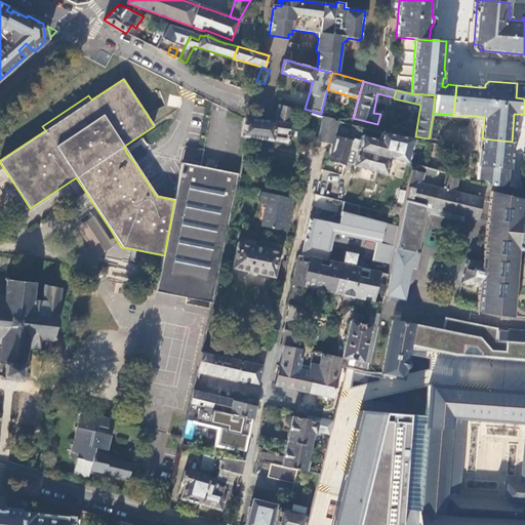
[(241,136),(246,137),(286,143),(292,110),(279,106),(276,122),(244,118),(244,121),(243,126),(241,136)]
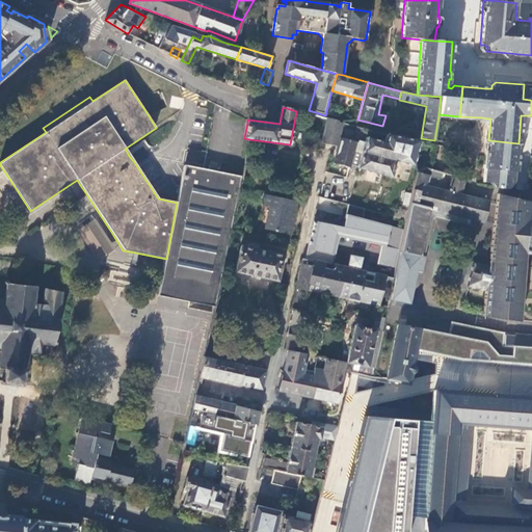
[(327,107),(325,115),(338,118),(341,110),(327,107)]
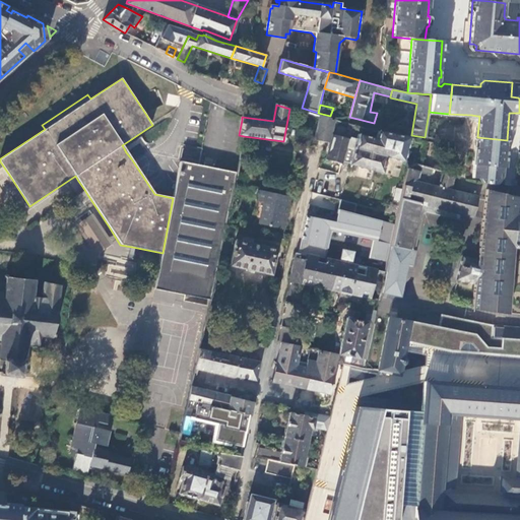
[(308,126),(311,114),(301,111),(298,123),(308,126)]
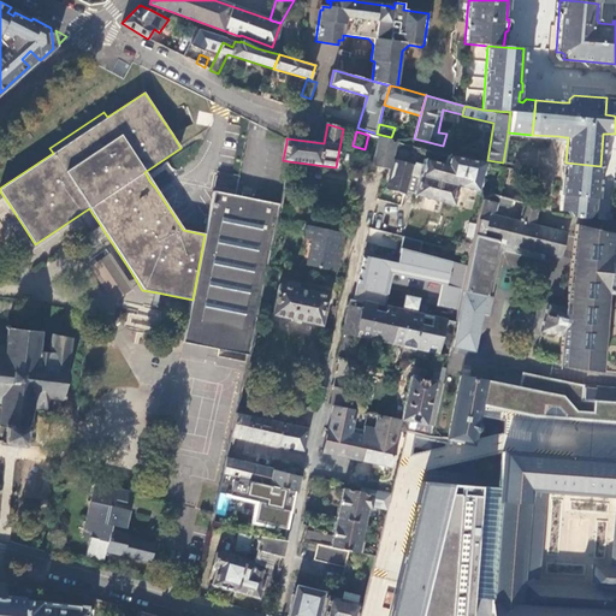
[(380,137),(373,166),(389,169),(390,169),(396,142),(380,137)]
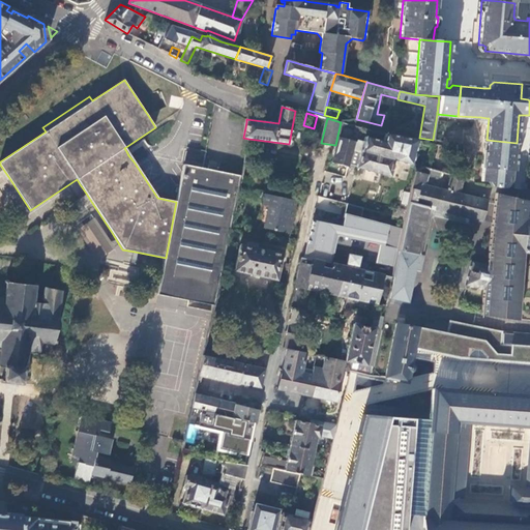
[(416,141),(385,134),(382,142),(364,137),(362,142),(358,141),(355,151),(352,150),(354,142),(340,138),(332,163),(347,167),(348,164),(356,166),(356,168),(389,176),(393,160),(410,165),(416,141)]
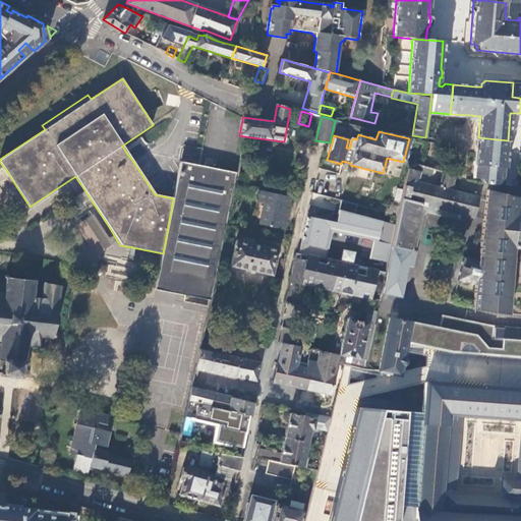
[(504,182),(508,140),(478,137),(477,150),(475,178),(486,179),(486,182),(498,183),(498,184),(502,185),(504,184),(504,182)]
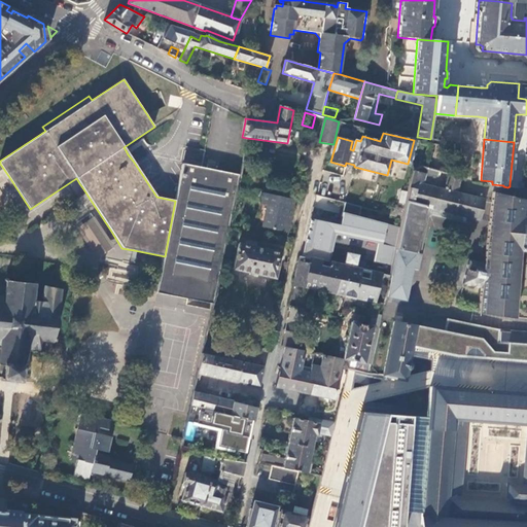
[(175,201),(165,256),(159,292),(212,305),(240,174),(222,171),(216,170),(207,168),(202,167),(182,164),(175,201)]
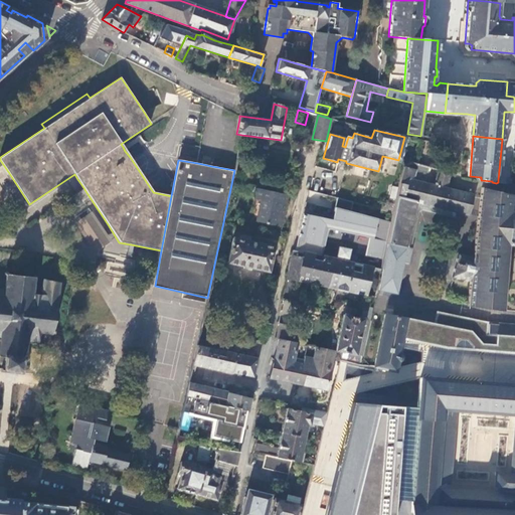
[(414,203),(468,216),(473,195),(447,188),(451,173),(438,170),(434,186),(412,180),(416,164),(410,162),(402,168),(400,176),(398,185),(397,188),(395,200),(385,244),(386,244),(380,270),(378,278),(376,291),(396,295),(402,263),(409,264),(412,248),(405,247),(414,203)]
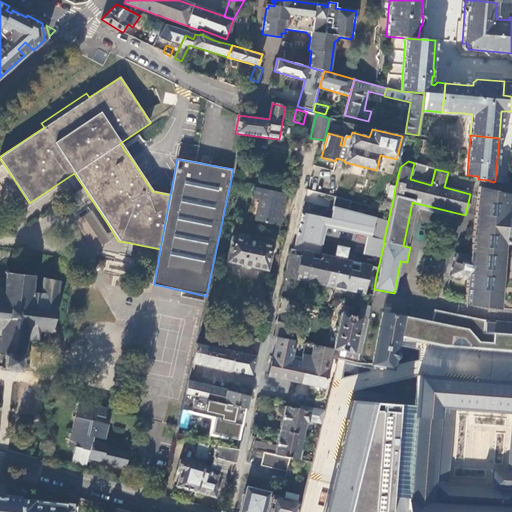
[(487,307),(499,308),(503,268),(505,243),(509,209),(511,194),(479,186),(476,211),(470,257),(467,280),(464,305),(482,307),(483,305),(487,305),(487,307)]
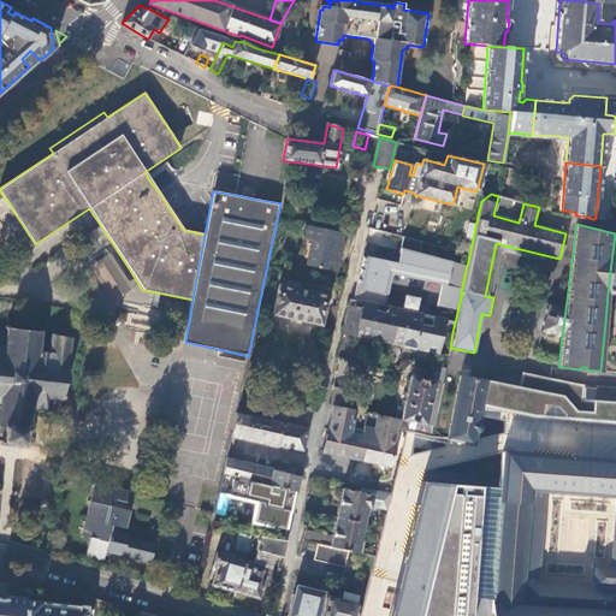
[(344,234),(309,225),(306,237),(315,240),(309,265),(336,271),(344,234)]
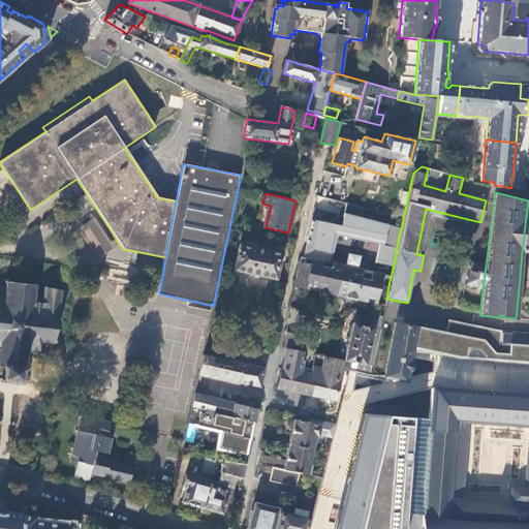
[(300,258),(331,266),(338,237),(384,247),(389,226),(345,216),(343,226),(309,219),(300,258)]
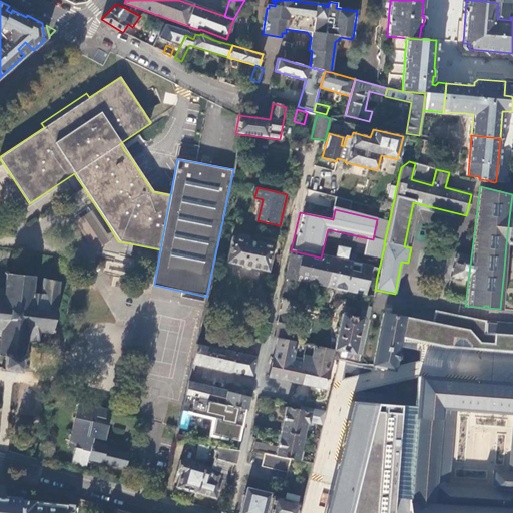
[(110,241),(90,211),(74,222),(93,252),(110,241)]
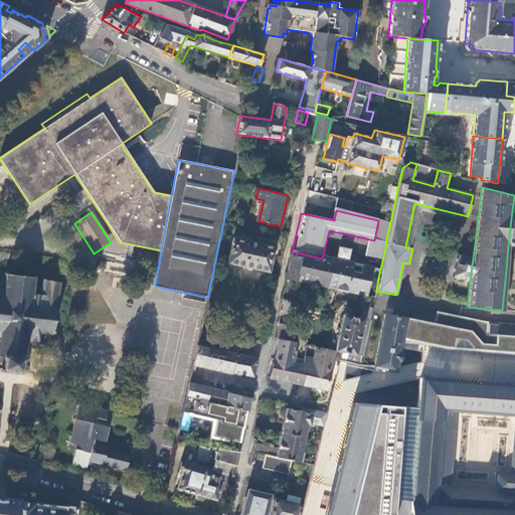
[(228,263),(269,272),(274,247),(250,242),(251,237),(241,235),(240,240),(233,238),(228,263)]
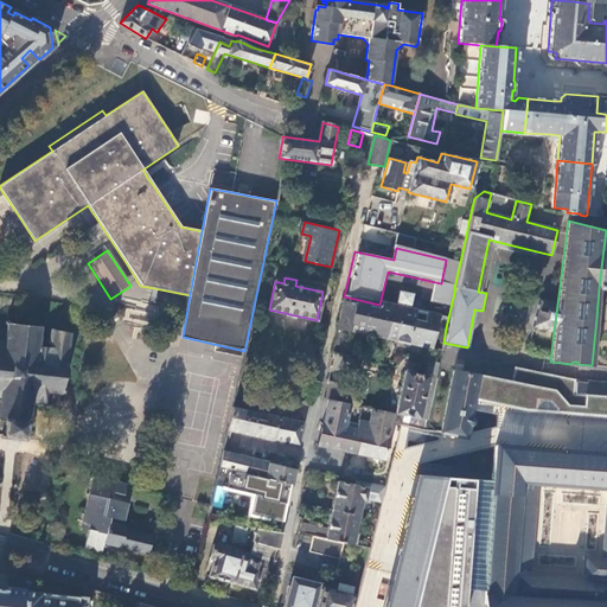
[(397,304),(409,307),(413,295),(400,293),(397,304)]
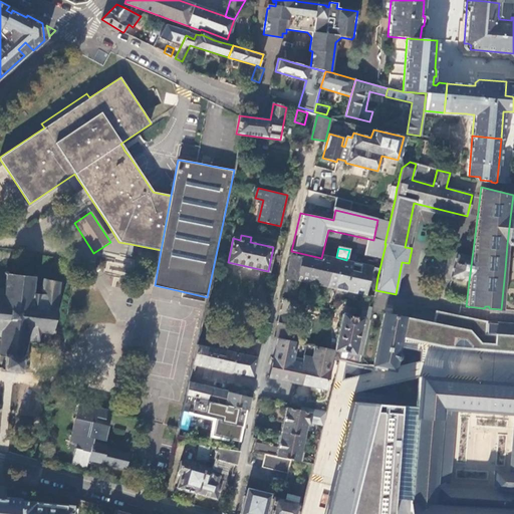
[(377,277),(379,269),(321,258),(291,251),(287,271),(286,278),(290,284),(283,289),(281,298),(298,302),(300,296),(295,289),(298,279),(315,283),(315,284),(345,291),(345,290),(365,295),(370,275),(377,277)]
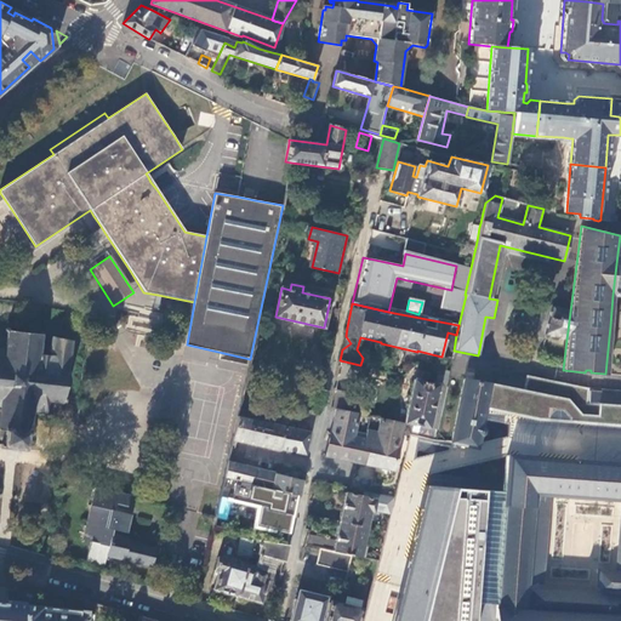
[(567,340),(570,312),(542,307),(540,317),(537,332),(545,335),(567,340)]
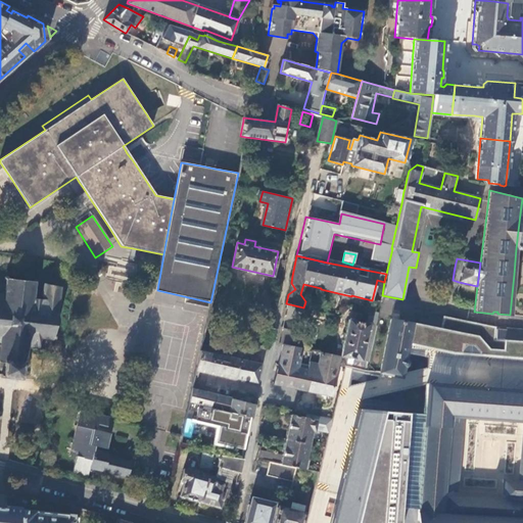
[(26,364),(28,348),(39,350),(41,352),(43,350),(41,348),(43,338),(56,340),(56,337),(54,337),(55,335),(57,315),(59,316),(59,313),(57,313),(61,287),(43,284),(41,300),(33,299),(34,284),(36,282),(33,280),(32,282),(8,279),(5,276),(3,279),(5,281),(3,295),(0,294),(0,363),(0,370),(2,371),(1,375),(0,374),(0,377),(3,378),(3,377),(15,378),(15,380),(21,380),(21,377),(18,377),(19,366),(24,366),(26,368),(28,367),(26,364)]
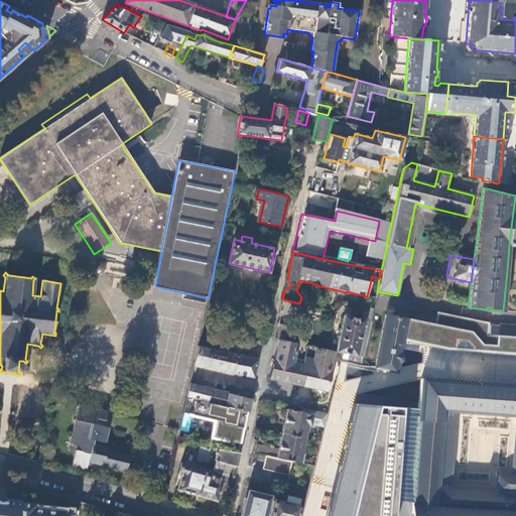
[(364,319),(371,320),(373,310),(364,306),(362,319),(364,319)]
